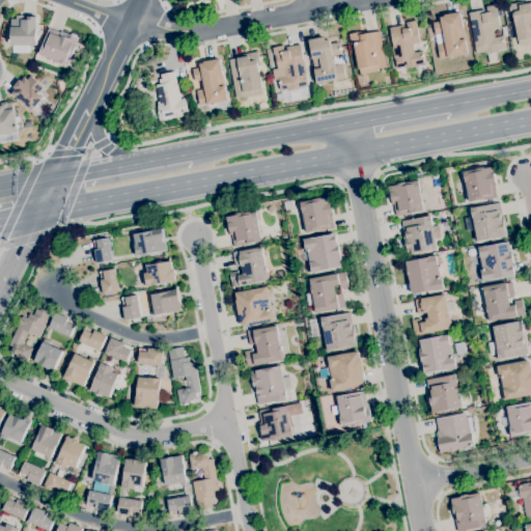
[(530,44),(520,47),(514,23),(513,17),(511,17),(508,4),(524,1),(525,4),(530,3),(530,4),(530,44)]
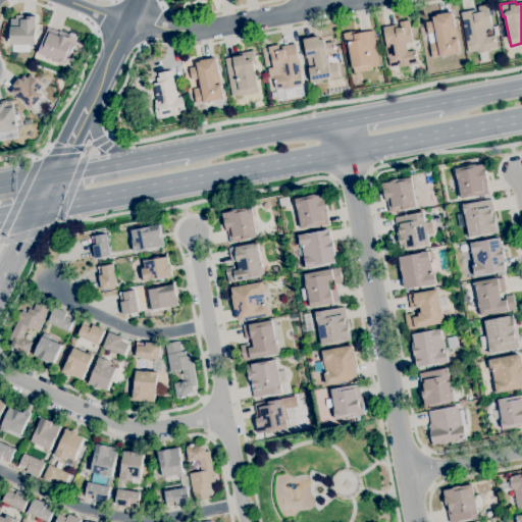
[(477,53),(477,51),(469,53),(461,13),(475,10),(476,13),(479,12),(478,7),(487,5),(491,28),(484,29),(486,37),(494,36),(497,47),(498,47),(498,50),(489,51),(477,53)]
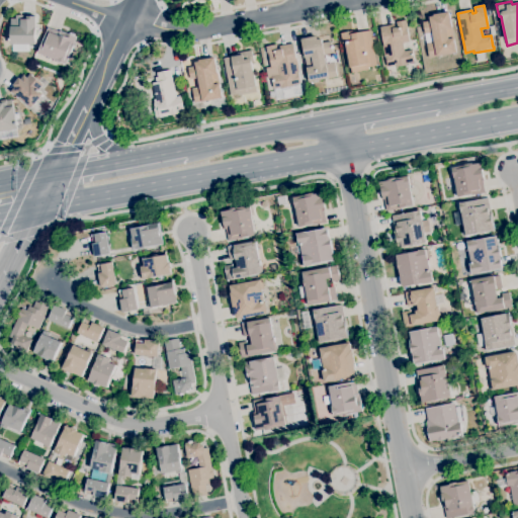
[(429,58),(427,44),(434,42),(432,33),(425,34),(423,22),(430,21),(429,17),(433,16),(433,15),(449,12),(452,29),(453,38),(454,38),(456,53),(438,57),(429,58)]
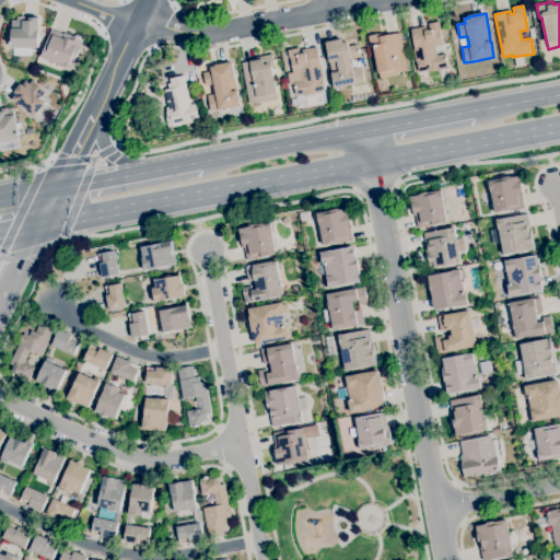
[(12,49),(11,20),(16,20),(16,16),(25,16),(25,19),(28,19),(28,18),(38,18),(38,48),(12,49)]
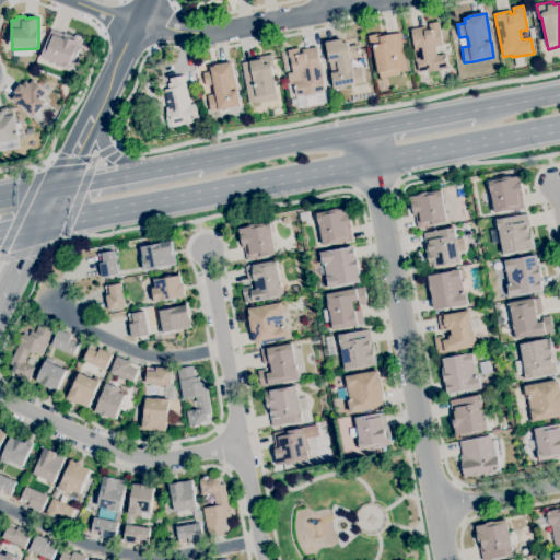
[(419,72),(417,60),(416,61),(413,49),(415,49),(411,30),(429,26),(428,24),(439,22),(441,30),(440,30),(443,46),(435,47),(436,56),(445,54),(448,67),(440,69),(441,70),(428,72),(428,71),(419,72)]
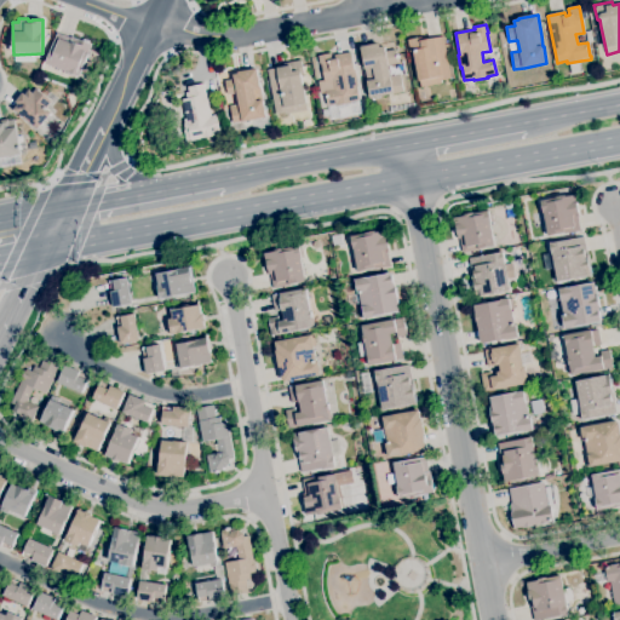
[(76,79),(67,75),(68,73),(67,73),(45,63),(57,33),(72,39),(73,36),(92,45),(89,51),(87,51),(78,76),(76,76),(76,79)]
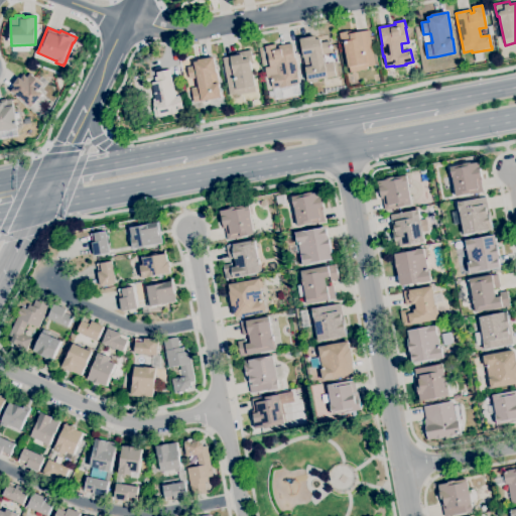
[(351,74),(349,67),(349,68),(344,43),(341,43),(340,33),(352,31),(352,33),(361,31),(369,30),(376,66),(367,68),(367,70),(351,74)]
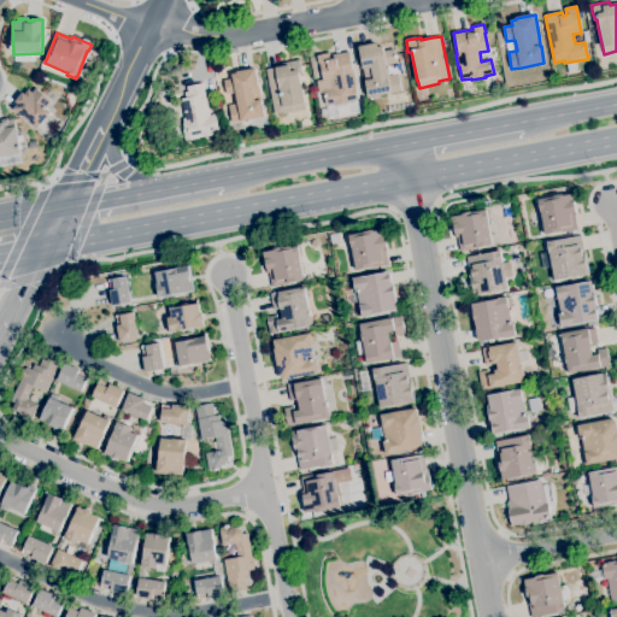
[(369,98),(365,83),(363,68),(359,47),(377,43),(377,47),(383,46),(383,51),(394,50),(397,63),(387,65),(387,70),(397,68),(401,92),(392,94),(392,93),(369,98)]
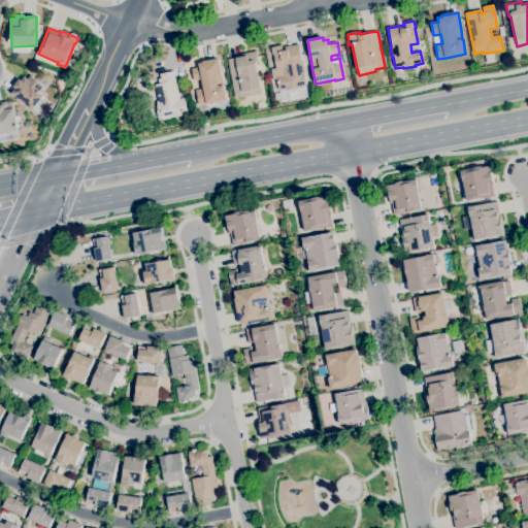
[(287,91),(286,89),(279,90),(277,79),(273,79),(271,69),(276,68),(273,56),(273,57),(271,47),(282,45),(283,51),(285,51),(285,47),(299,44),(305,73),(304,73),(305,77),(306,85),(298,87),(298,88),(287,91)]
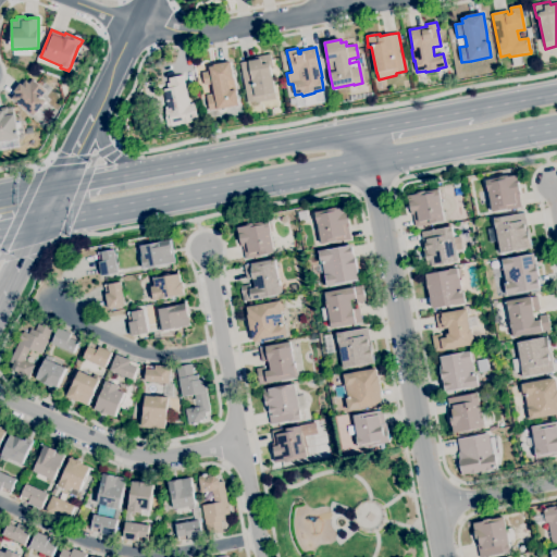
[(257,102),(256,101),(248,102),(240,63),(249,61),(261,59),(260,57),(271,54),(273,67),(271,67),(275,94),(276,99),(257,102)]
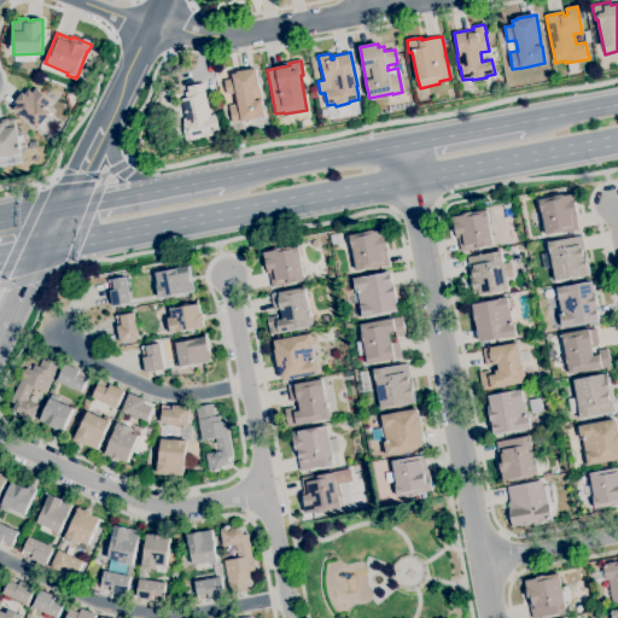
[(570,74),(569,63),(576,62),(578,71),(570,74)]
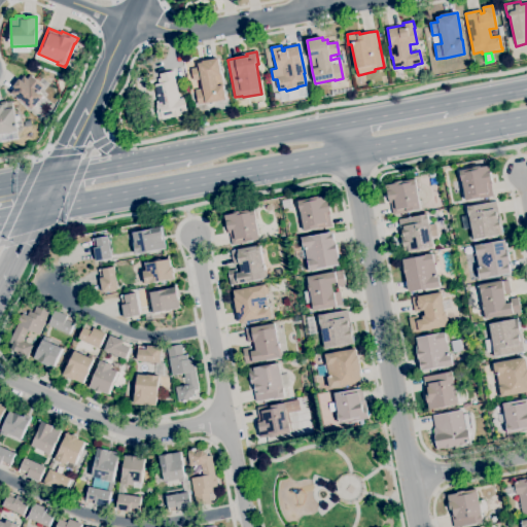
[(199,105),(196,90),(204,89),(202,79),(194,80),(191,69),(199,67),(199,64),(203,63),(203,61),(218,59),(226,100),(225,100),(225,102),(219,103),(219,101),(199,105)]
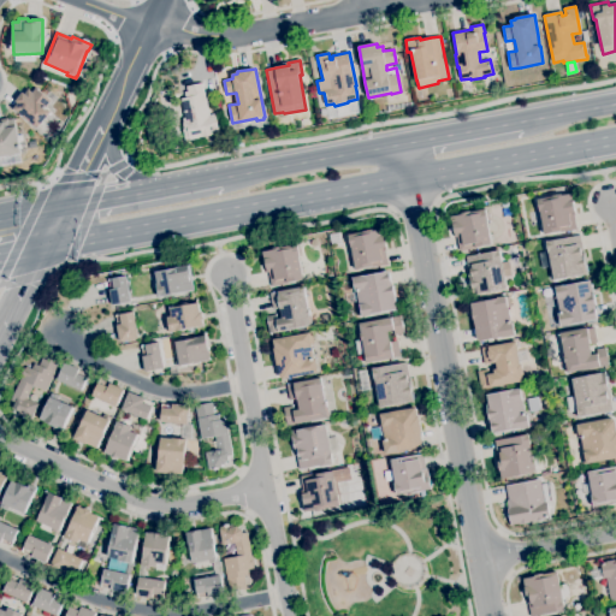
[(185,141),(183,130),(185,129),(183,128),(183,124),(183,122),(183,119),(185,118),(181,99),(187,98),(185,93),(188,92),(187,87),(202,84),(209,116),(213,114),(217,132),(213,134),(213,135),(185,141)]
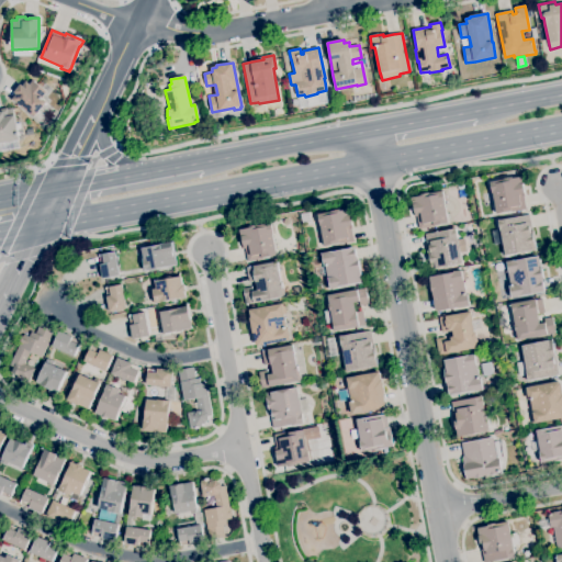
[(34,117),(12,100),(17,94),(14,92),(20,85),(22,86),(25,81),(29,85),(32,80),(46,92),(42,98),(47,102),(34,117)]
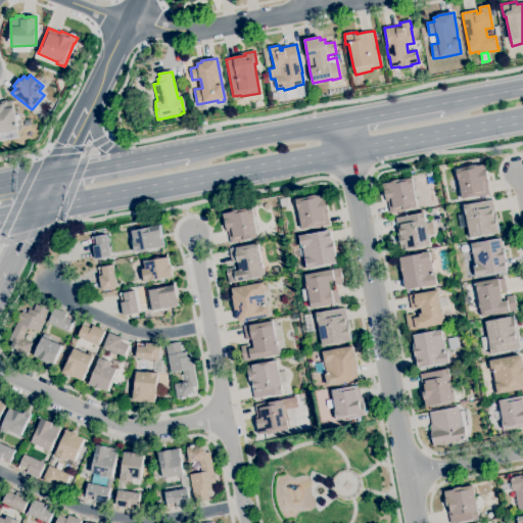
[(0,142),(0,102),(7,100),(7,101),(11,101),(12,107),(13,107),(15,121),(14,121),(15,126),(16,126),(17,130),(16,130),(18,139),(0,142)]
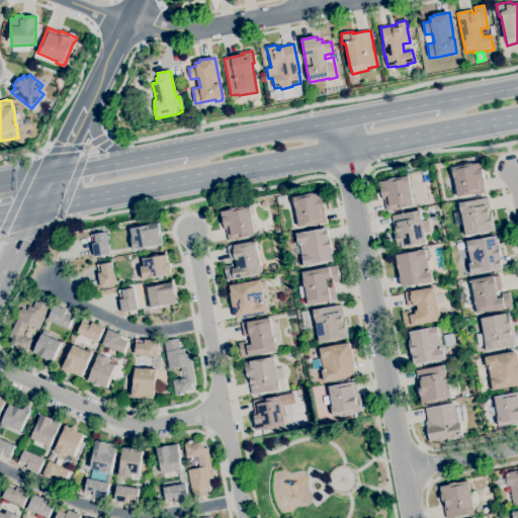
[(122,113),(120,103),(131,102),(132,112),(122,113)]
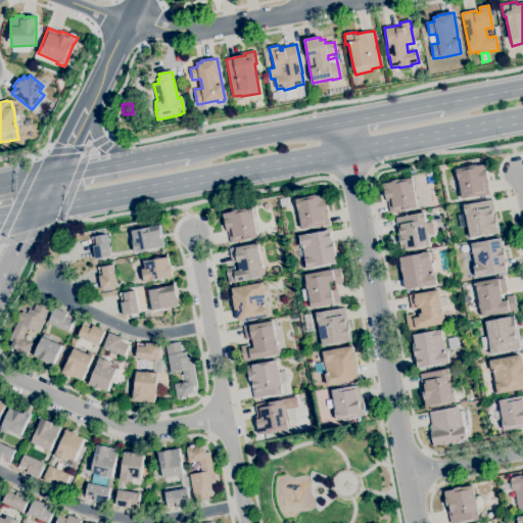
[(462,199),(459,180),(458,180),(456,170),(467,168),(466,162),(478,160),(479,164),(478,164),(478,165),(487,164),(489,179),(488,179),(489,182),(487,183),(489,195),(476,197),(462,199)]
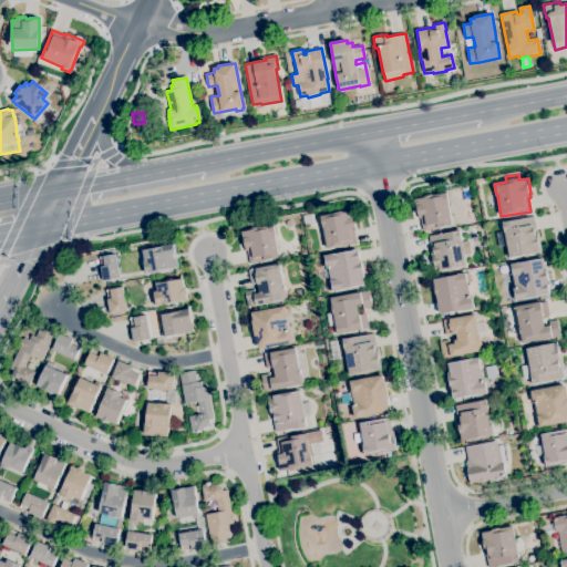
[(423,232),(420,219),(419,219),(414,199),(419,198),(419,197),(433,194),(433,196),(446,193),(449,204),(447,205),(452,225),(437,228),(439,229),(423,232)]
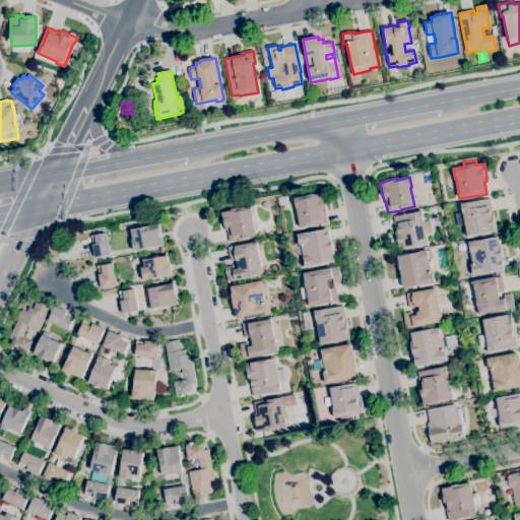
[(305,229),(305,228),(301,229),(297,208),(295,209),(293,201),(295,200),(295,198),(315,194),(315,195),(324,194),(325,200),(327,212),(325,212),(327,224),(305,229)]
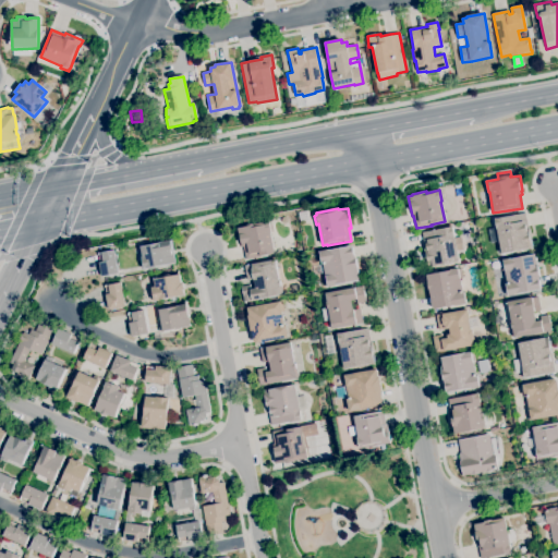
[(501,254),(497,229),(495,219),(525,214),(529,228),(533,249),(501,254)]
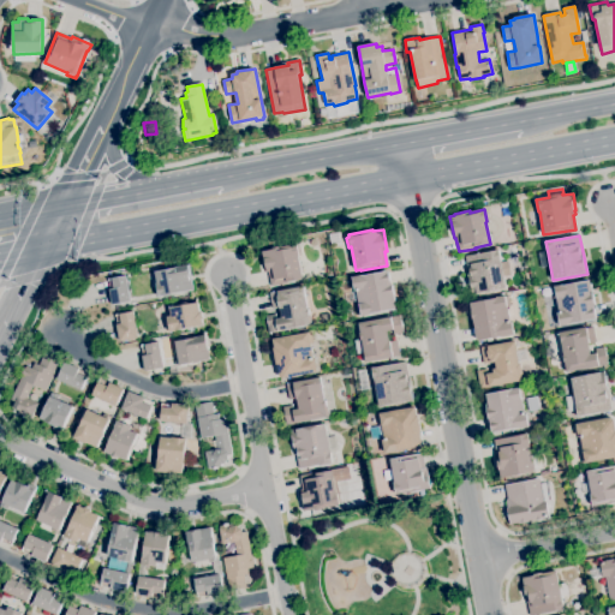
[(270,286),(268,270),(266,270),(262,251),(273,250),(273,249),(297,244),(303,280),(286,282),(270,286)]
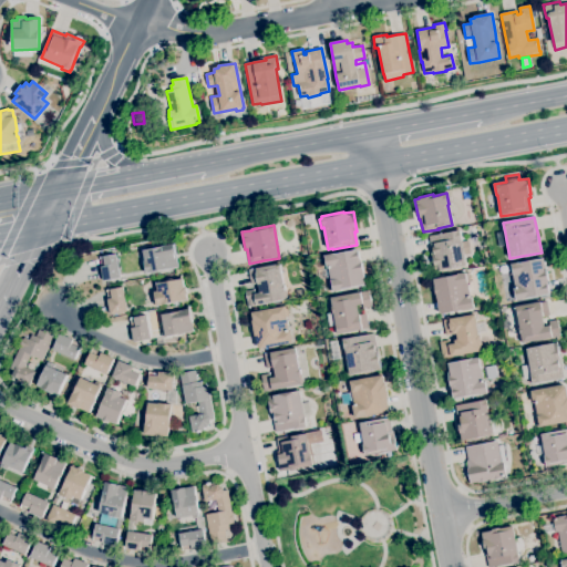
[(435,272),(435,270),(433,270),(432,264),(434,264),(433,259),(432,259),(431,250),(429,236),(460,230),(462,241),(468,240),(471,254),(464,255),(466,266),(440,270),(440,271),(435,272)]
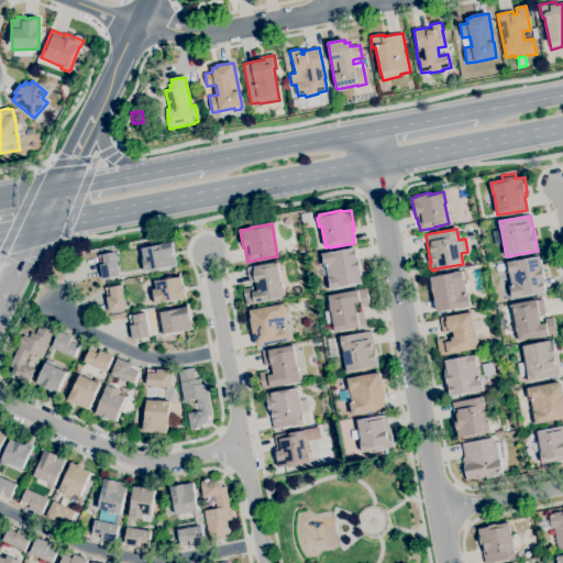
[(145,272),(143,260),(144,260),(142,249),(172,243),(174,253),(175,253),(177,266),(145,272)]
